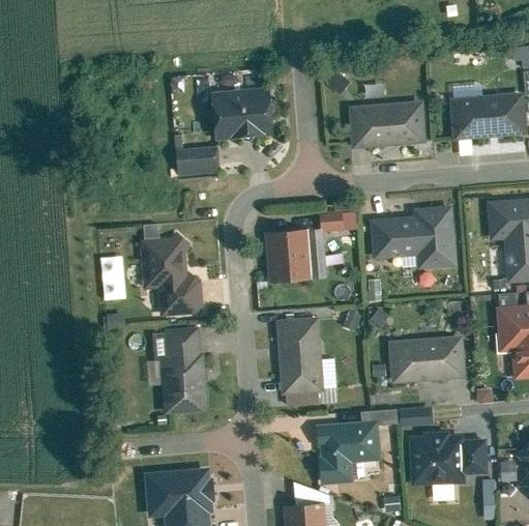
[(521,64),(528,63),(528,44),(520,45),(521,64)]
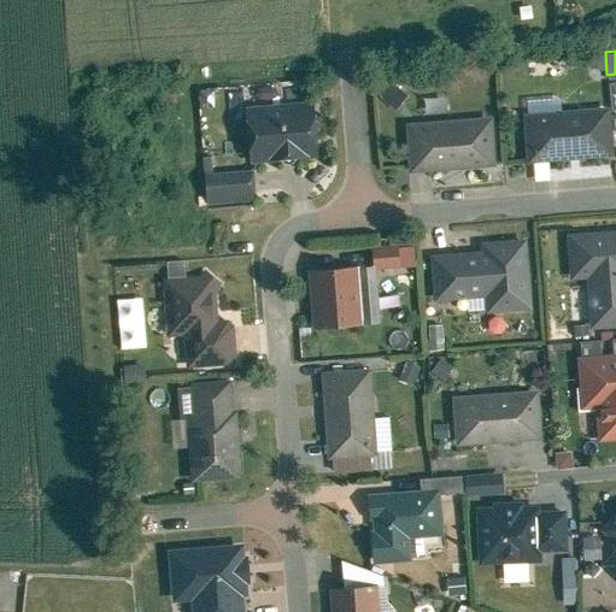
[(245,115),(250,163),(318,157),(314,107),(245,115)]
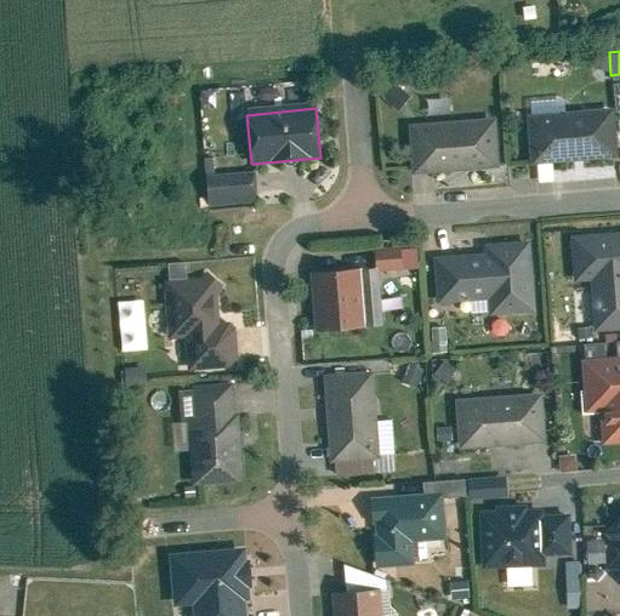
[(613,108),(528,114),(532,163),(616,157),(613,108)]
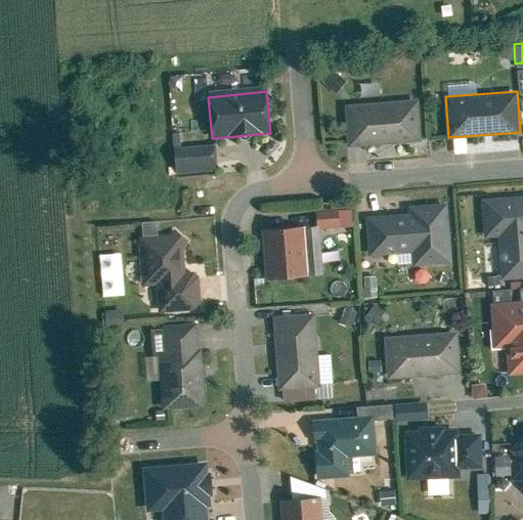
[(417,99),(345,104),(348,146),(420,140),(417,99)]
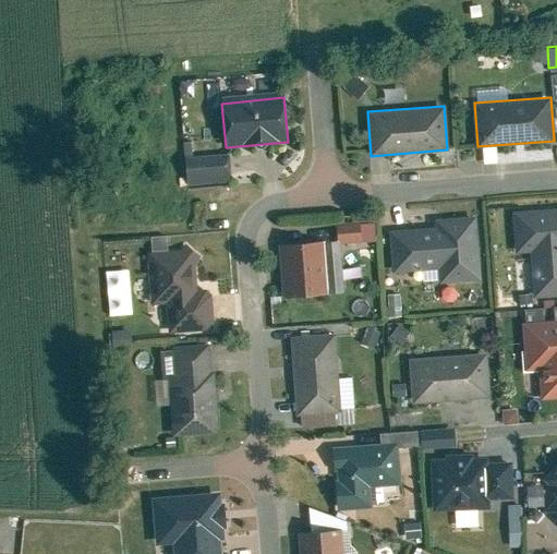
[(228,153),(184,157),(188,183),(230,179),(228,153)]
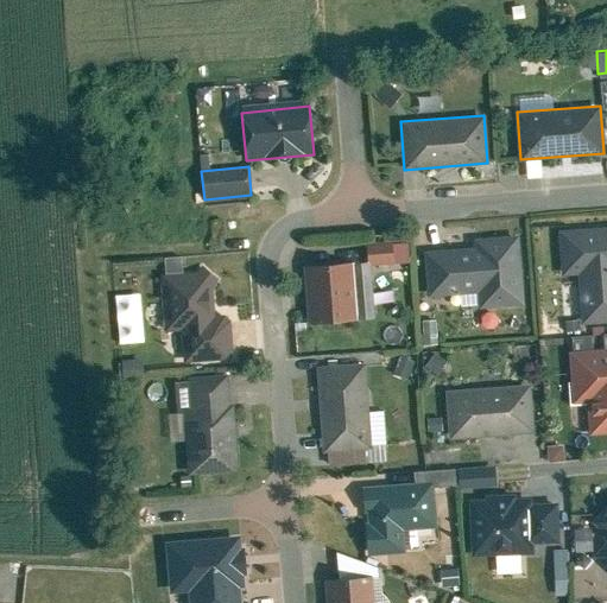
[(606,226),(558,229),(562,274),(577,273),(581,323),(606,321),(606,226)]
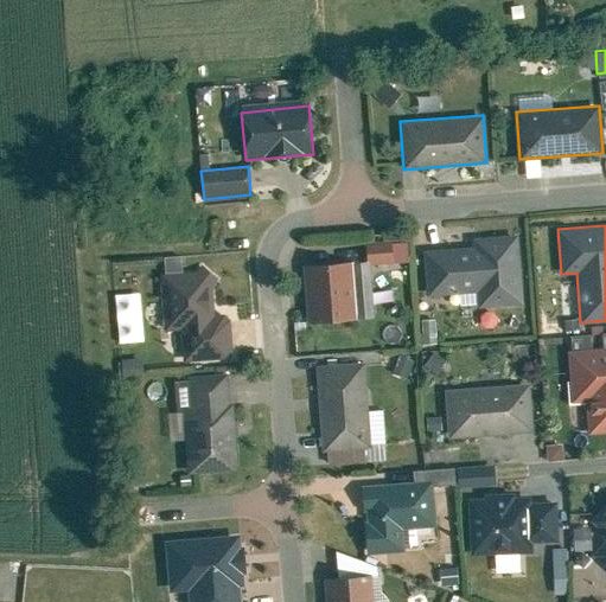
[(427,295),(476,292),(478,307),(522,305),(517,235),(472,238),(473,247),(425,250),(427,295)]
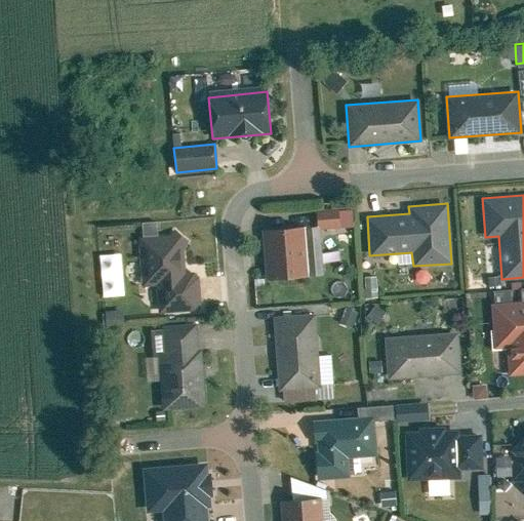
[(352,209),(316,211),(317,227),(353,224),(352,209)]
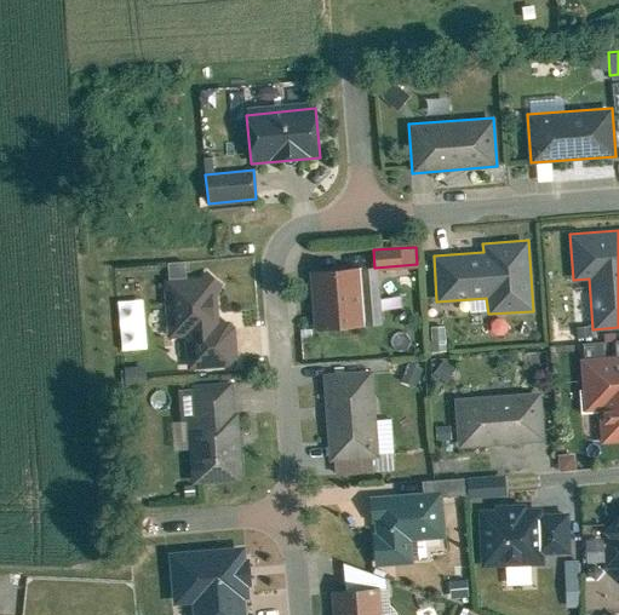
[(378,268),(310,271),(313,331),(382,327),(378,268)]
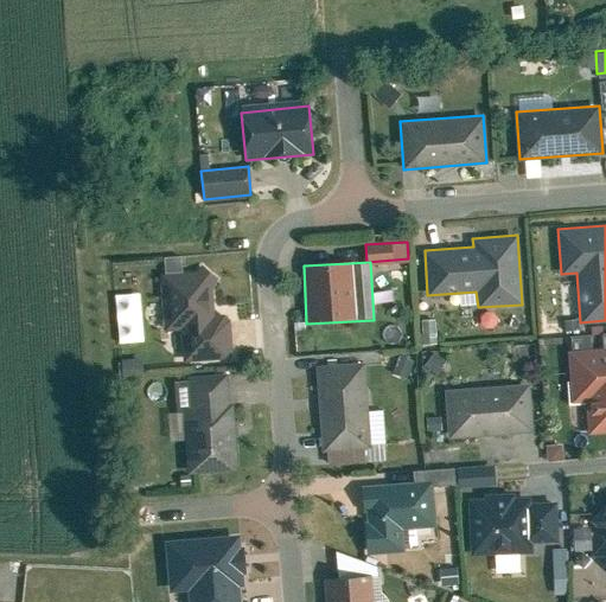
[(165,330),(182,328),(184,362),(231,357),(228,314),(215,315),(210,269),(159,274),(165,330)]
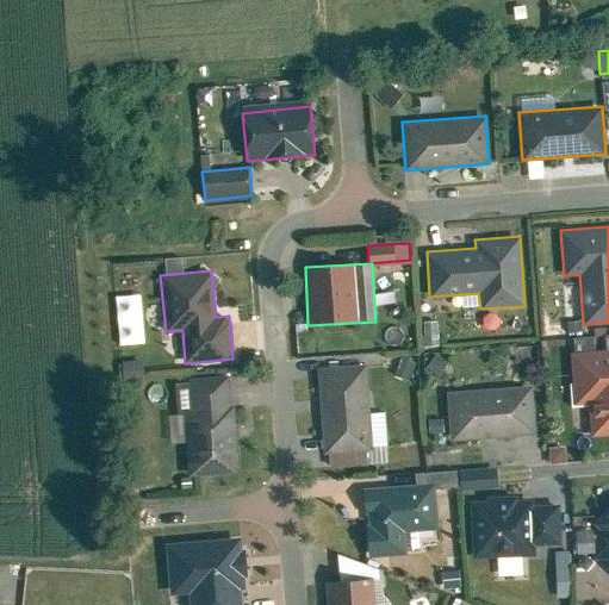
[(423,344),(439,344),(437,319),(422,320),(423,344)]
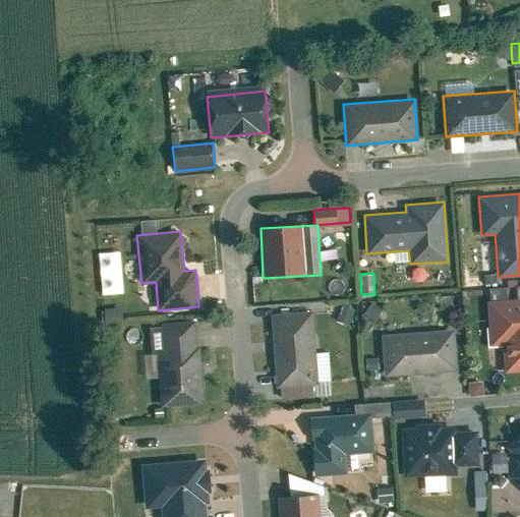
[(519,298),(517,299),(486,301),(489,345),(502,344),(504,374),(519,371),(519,298)]
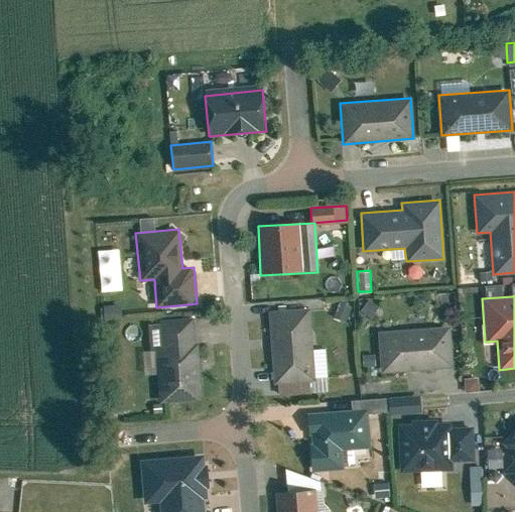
[(361,310),(371,317),(378,305),(369,299),(361,310)]
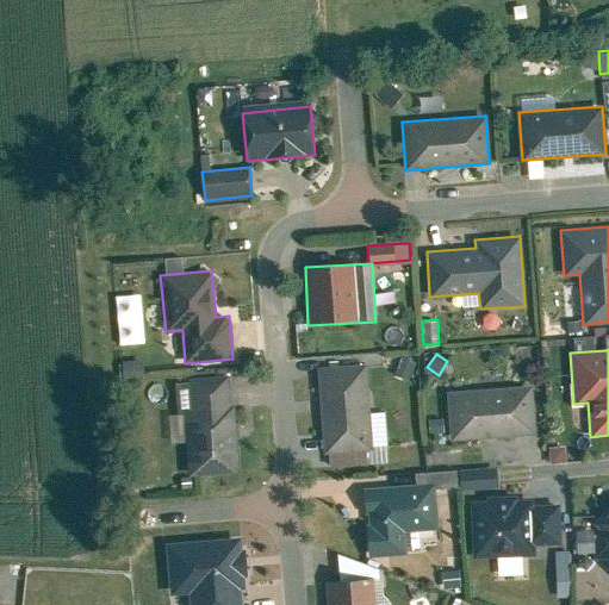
[(393,374),(408,380),(415,361),(401,356),(393,374)]
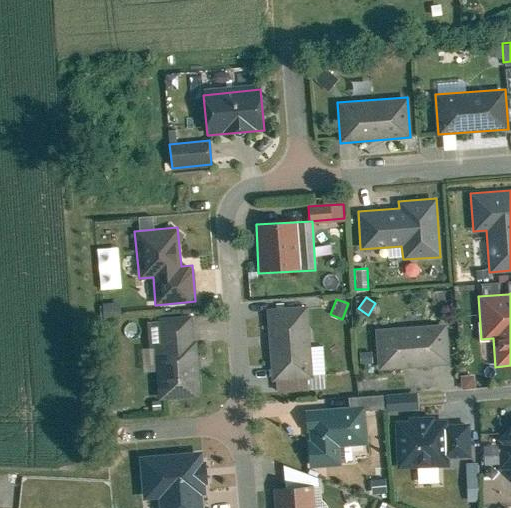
[(271,380),(313,377),(308,305),(266,308),(271,380)]
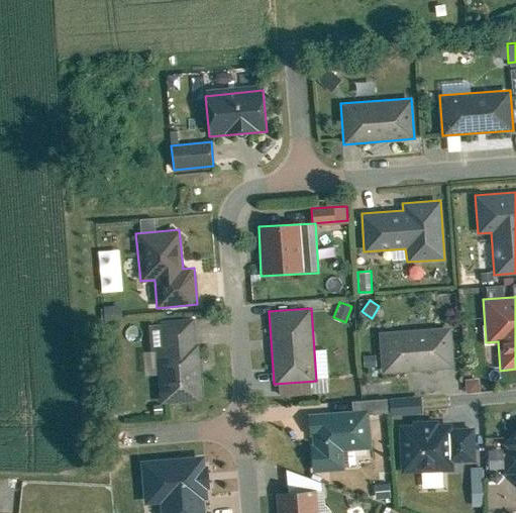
[(160,403),(202,400),(198,343),(195,343),(193,319),(159,322),(161,346),(155,346),(160,403)]
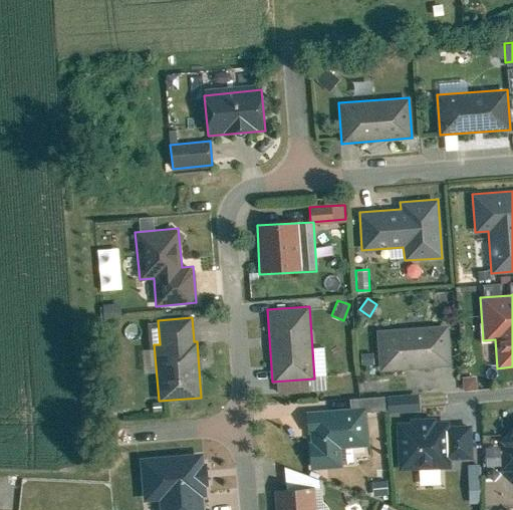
[(448,324),(376,330),(379,371),(452,366),(448,324)]
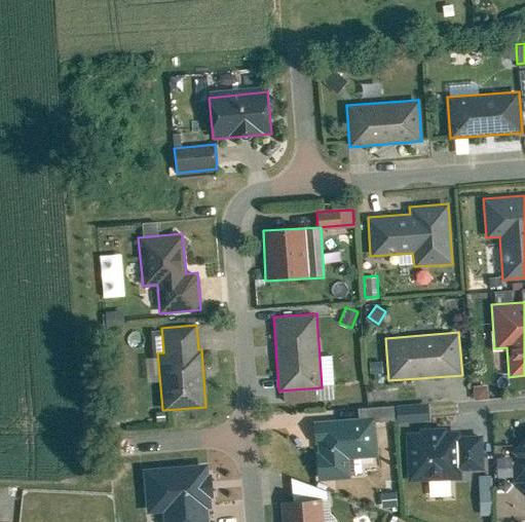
[(398,403),(399,417),(428,416),(428,402),(398,403)]
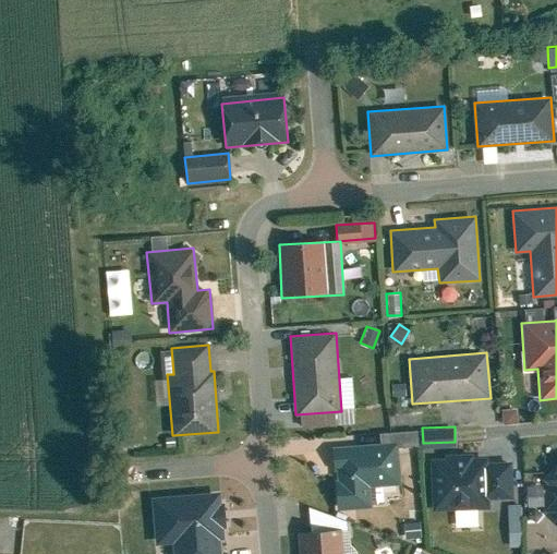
[(379,433),(380,444),(331,448),(338,510),(371,507),(370,488),(400,485),(397,449),(418,447),(416,430),(379,433)]
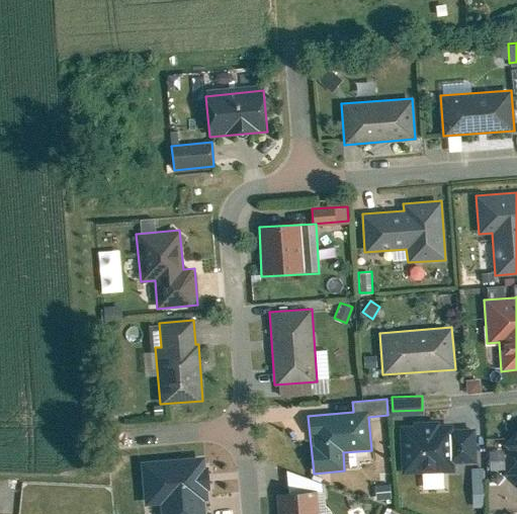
[(401,424),(402,475),(453,473),(453,464),(452,426),(452,422),(401,424)]
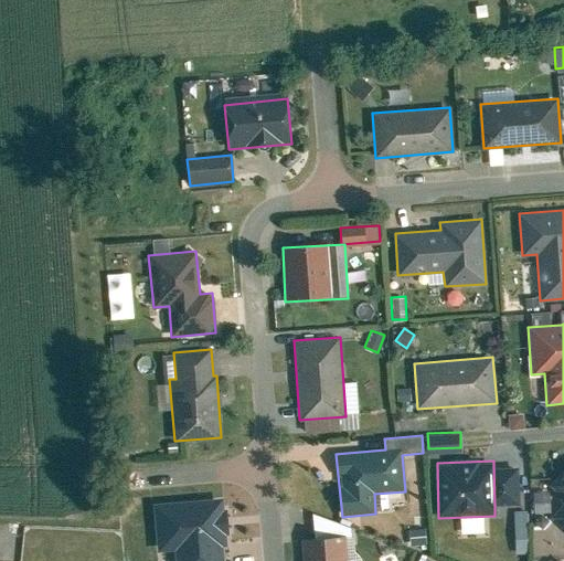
[(493,465),(495,507),(519,506),(518,465),(493,465)]
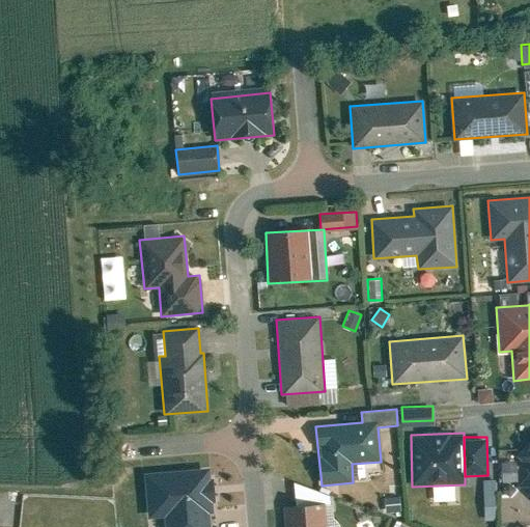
[(529,440),(515,456),(527,467),(528,474),(518,486),(529,496),(529,440)]
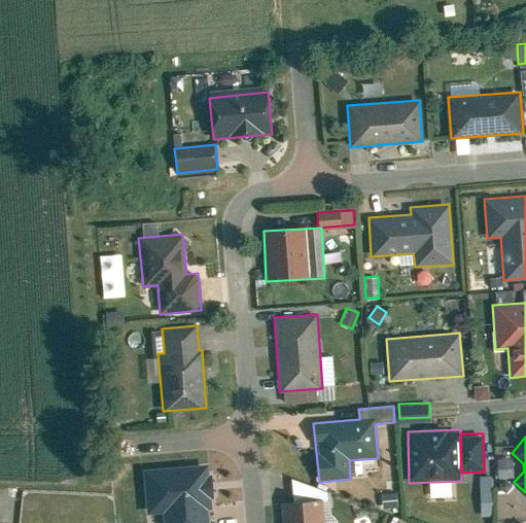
[(207,464),(143,469),(146,515),(163,514),(163,522),(208,522),(207,511),(210,510),(207,464)]
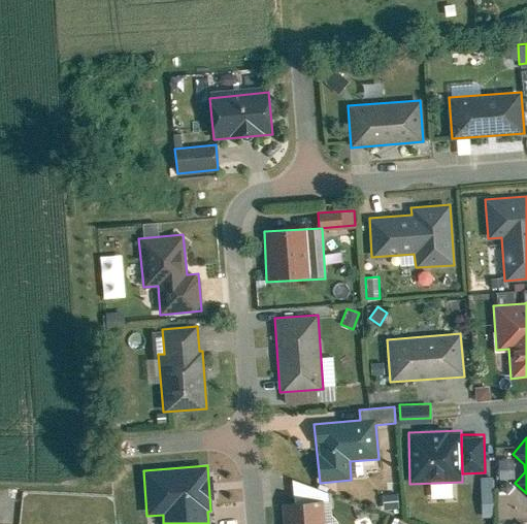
[(493,512),(493,475),(484,475),(484,512),(493,512)]
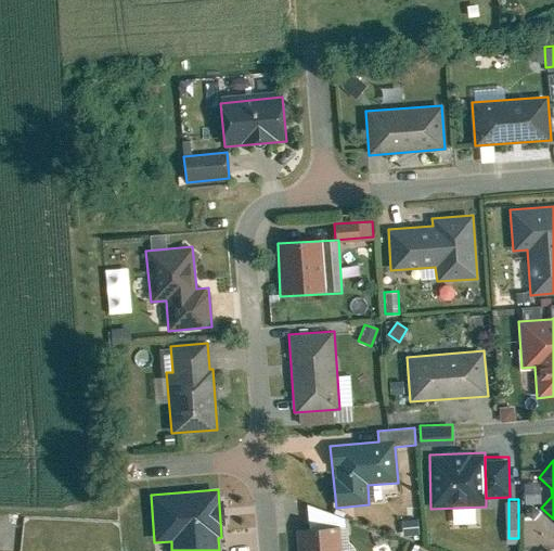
[(297,550),(340,550),(338,527),(295,532),(297,550)]
